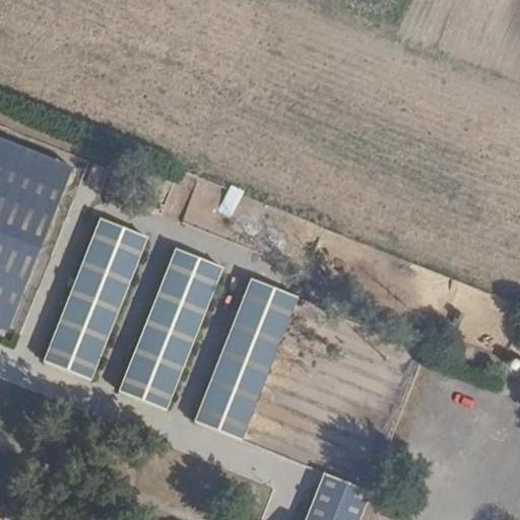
[(74,168),(0,138),(0,328),(8,332),(74,168)]
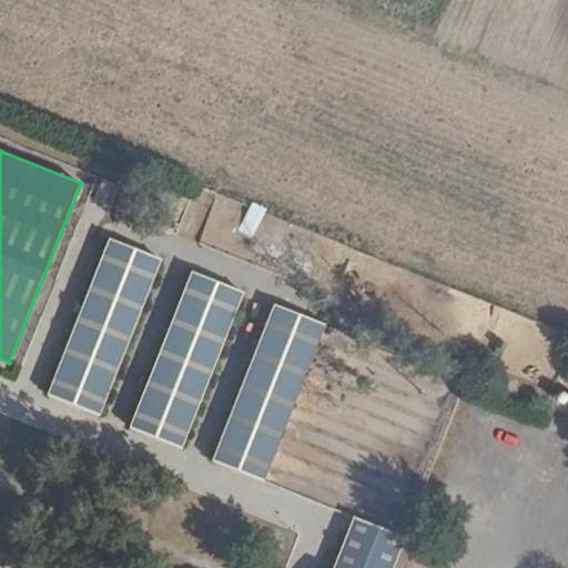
[(47,395),(101,415),(159,255),(104,235),(47,395)]
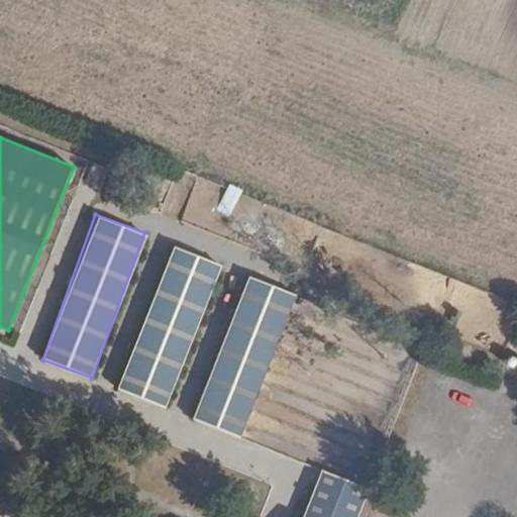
[(170,244),(118,390),(168,407),(219,263),(170,244)]
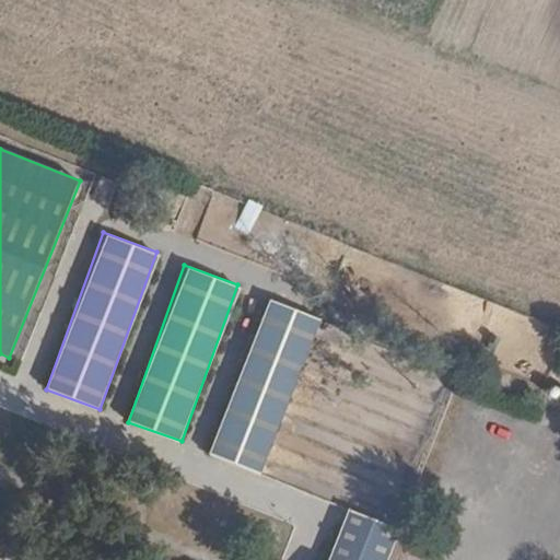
[(209,454),(261,474),(319,317),(267,298),(209,454)]
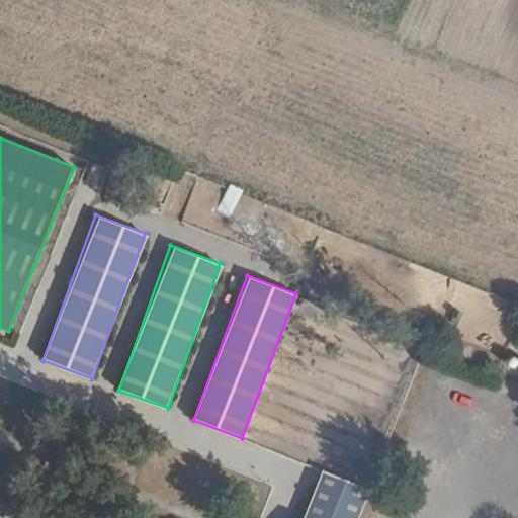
[(359,517),(371,489),(324,470),(305,517),(359,517)]
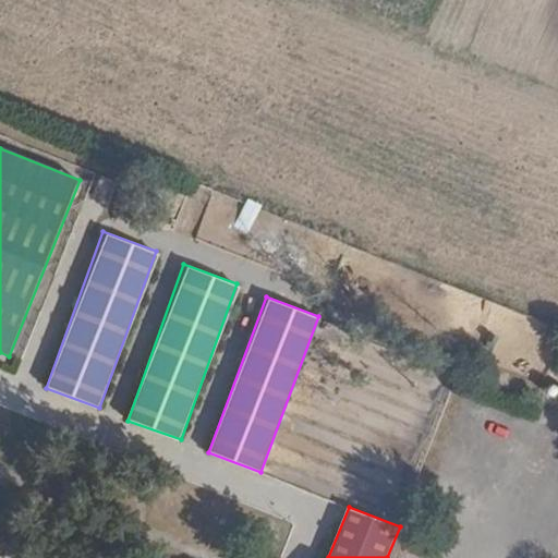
[(252,544),(278,554),(288,528),(262,518),(252,544)]
